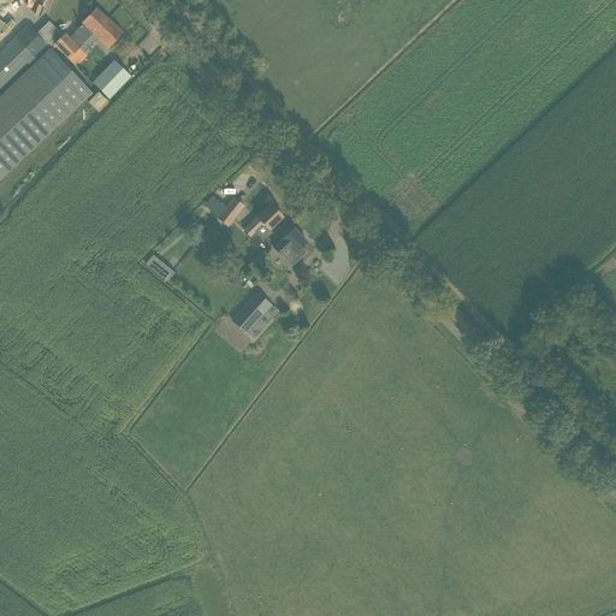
[(81,47),(107,18),(96,9),(69,37),(66,35),(54,47),(67,59),(67,60),(69,59),(78,48),(81,47)]
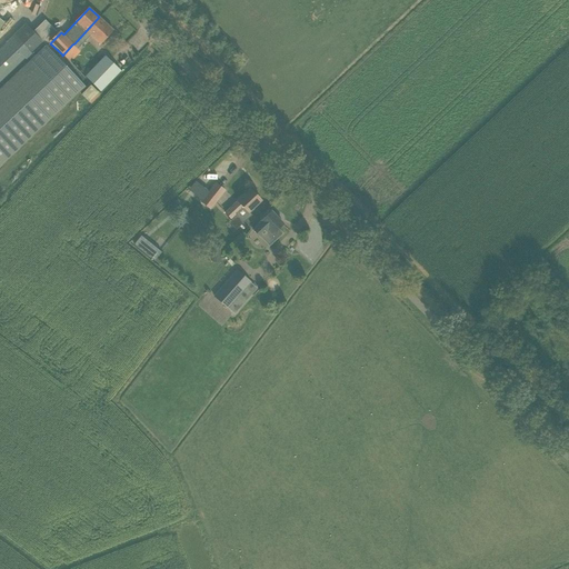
[(75,43),(72,45),(77,49),(90,36),(91,36),(100,45),(106,38),(113,30),(99,17),(75,43)]
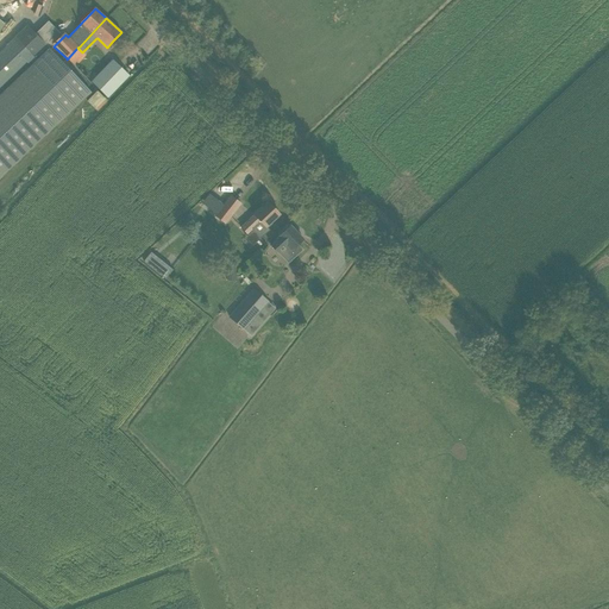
[(0,51),(0,89),(46,45),(27,25),(0,51)]
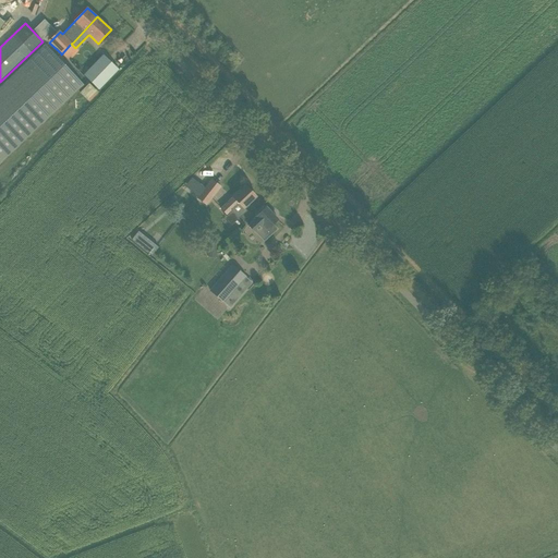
[(0,161),(83,84),(87,80),(62,53),(61,55),(61,53),(57,58),(46,45),(0,87),(0,161)]
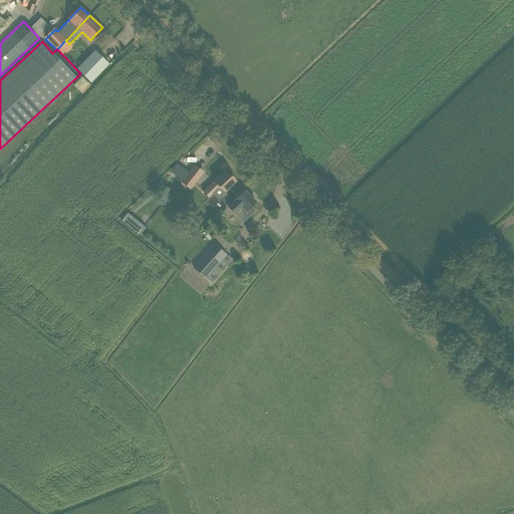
[(90,82),(108,63),(95,50),(77,69),(90,82)]
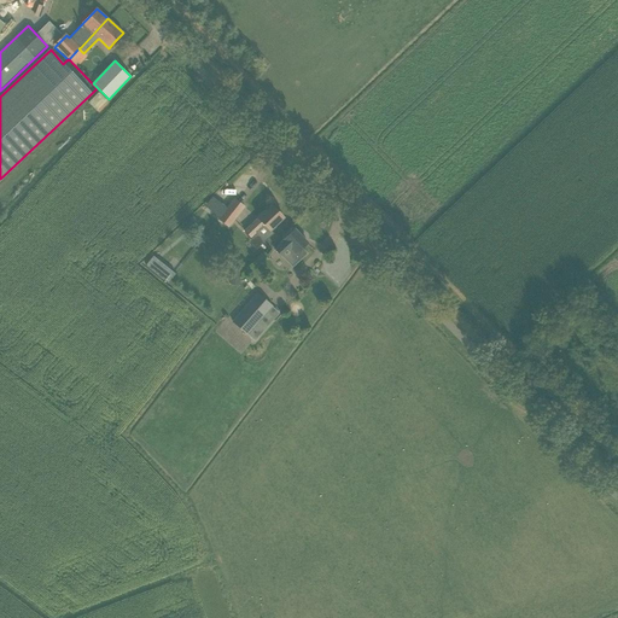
[(217,219),(226,226),(243,207),(234,199),(217,219)]
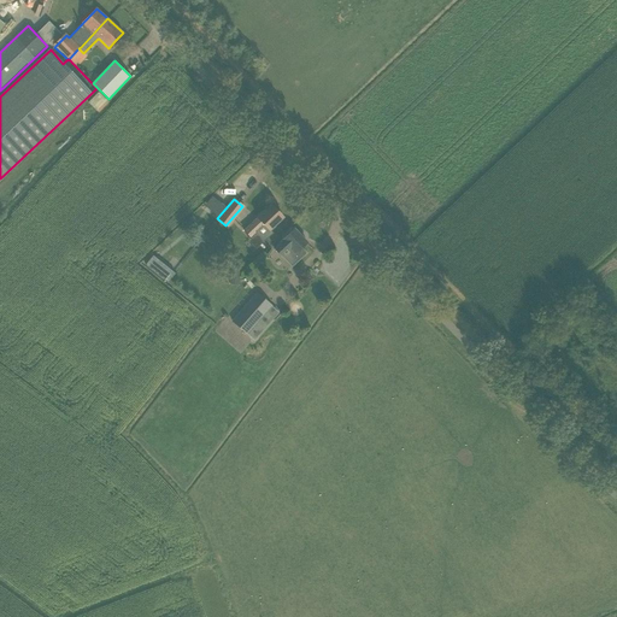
[(256,233),(264,242),(272,234),(270,230),(275,225),(283,217),(271,205),(263,213),(244,231),(250,239),(256,233)]
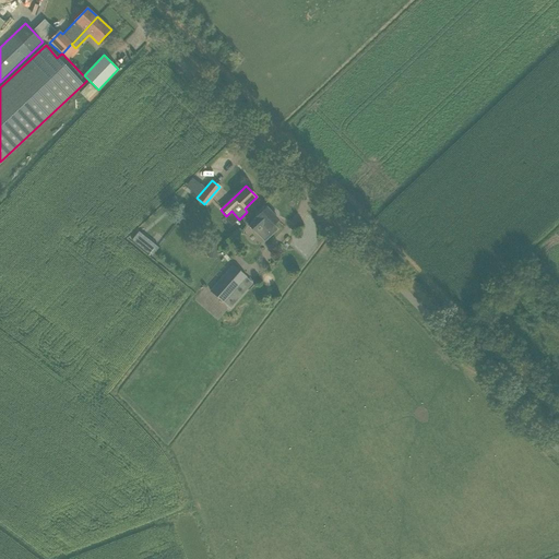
[(174,194),(167,201),(171,205),(178,199),(174,194)]
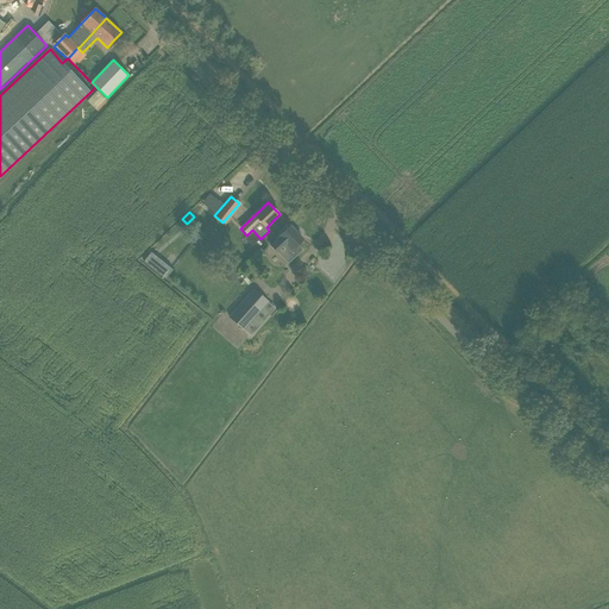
[(278,253),(288,263),(302,250),(297,245),(303,239),(290,226),(281,233),(278,237),(278,238),(270,245),(278,253)]
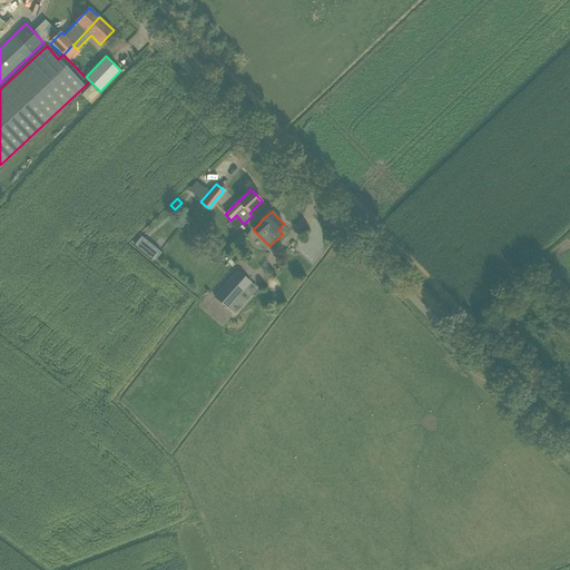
[(140,236),(134,244),(155,261),(161,253),(140,236)]
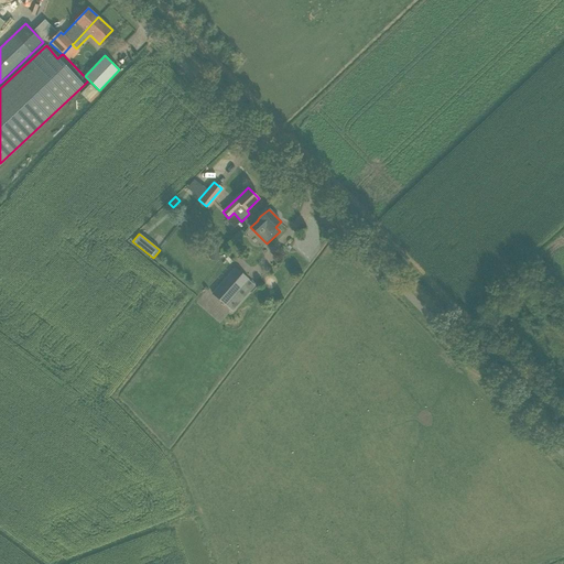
[(210,247),(209,260),(218,260),(219,248),(210,247)]
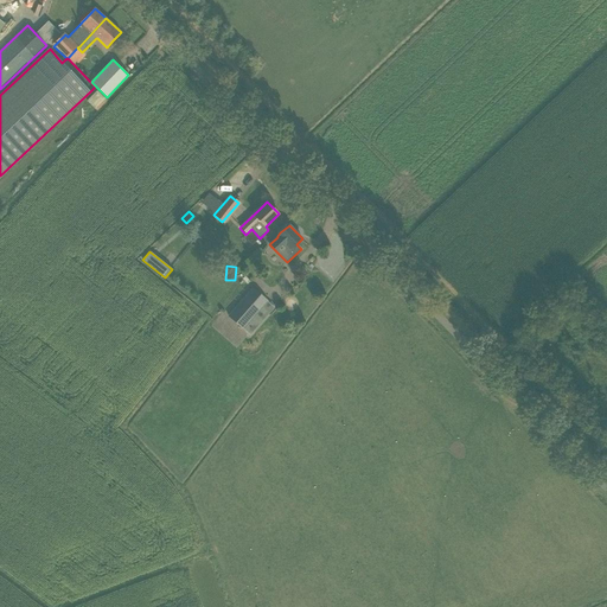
[(228,315),(248,333),(261,319),(262,320),(274,306),(253,287),(228,315)]
